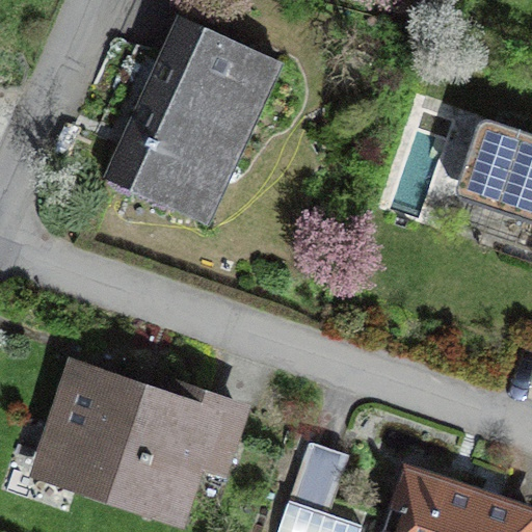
[(107,178),(177,210),(198,163),(228,177),(281,62),(182,18),(107,178)]
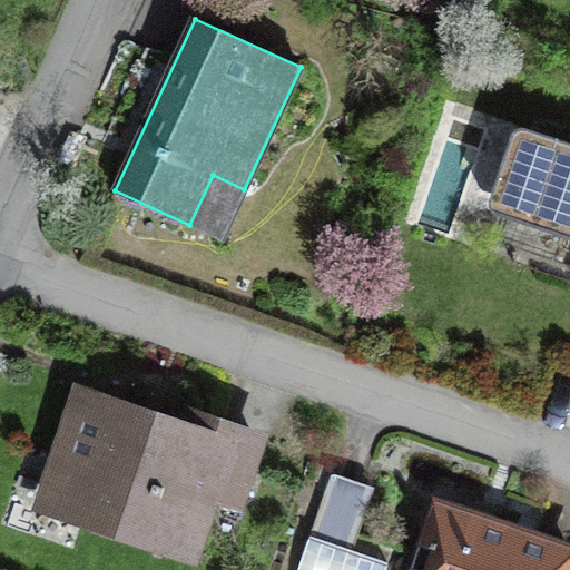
[(498,216),(569,239),(569,143),(529,128),(517,129),(510,138),(489,199),(490,208),(498,216)]
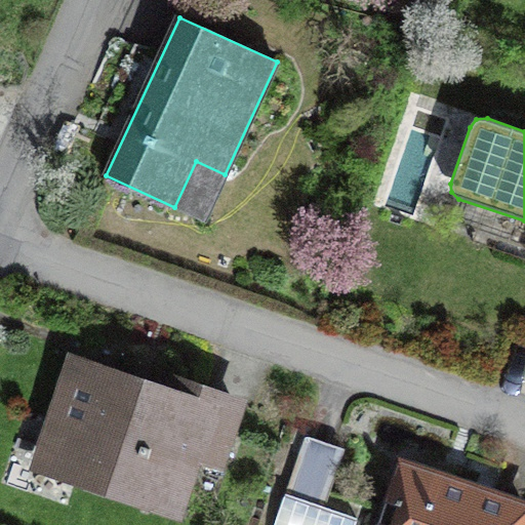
[(81,367),(62,422),(85,430),(70,473),(169,507),(189,449),(217,458),(236,405),(182,387),(177,400),(81,367)]
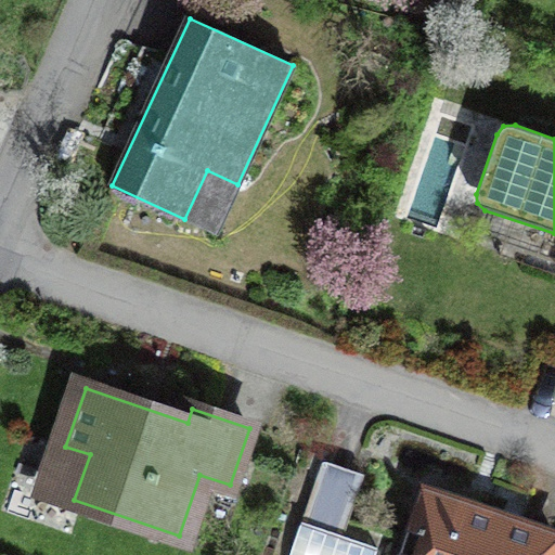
[(355,472),(324,462),(304,523),(334,532),(355,472)]
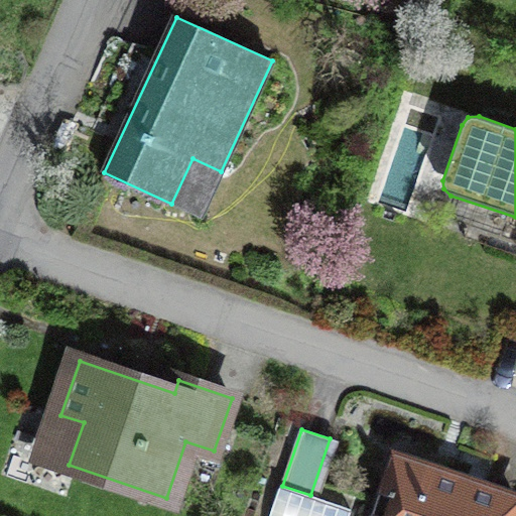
[(515,499),(396,459),(376,515),(510,515),(515,501),(515,499)]
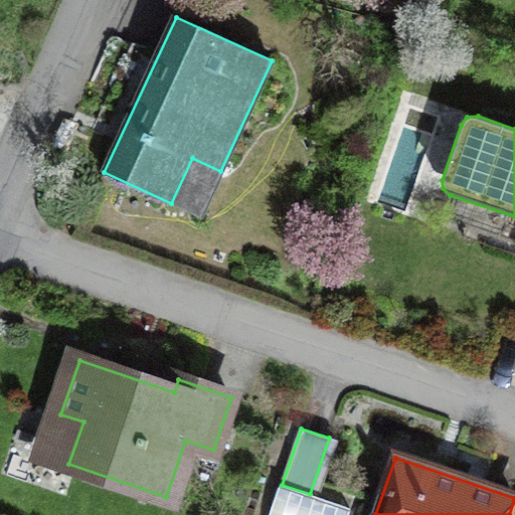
[(282,485),(280,484),(269,514),(347,514),(350,507),(310,494),(282,485)]
